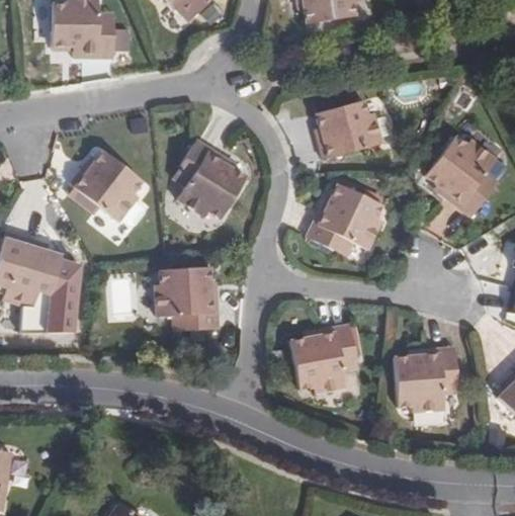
[(100,22),(100,13),(100,0),(67,0),(67,4),(54,4),(53,46),(75,46),(75,58),(116,57),(116,22),(100,22)]
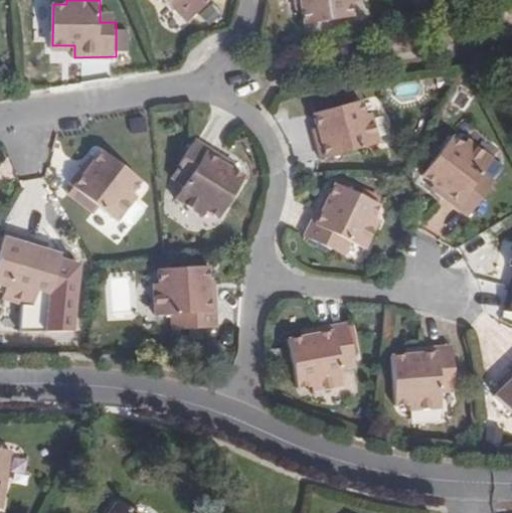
[(162,0),(167,0),(191,22),(211,0),(162,0)]
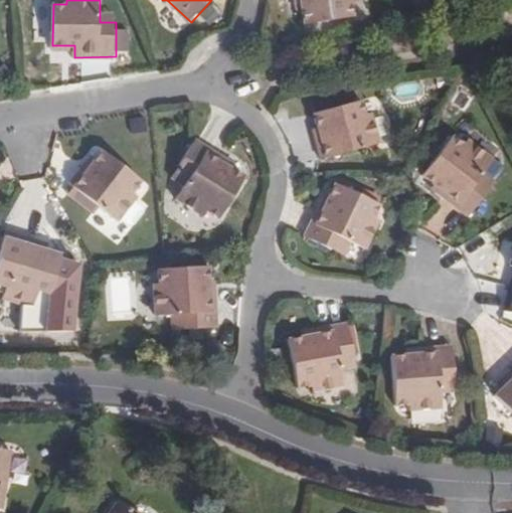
[(297,0),(297,2),(304,1),(305,9),(307,22),(356,14),(353,0),(297,0)]
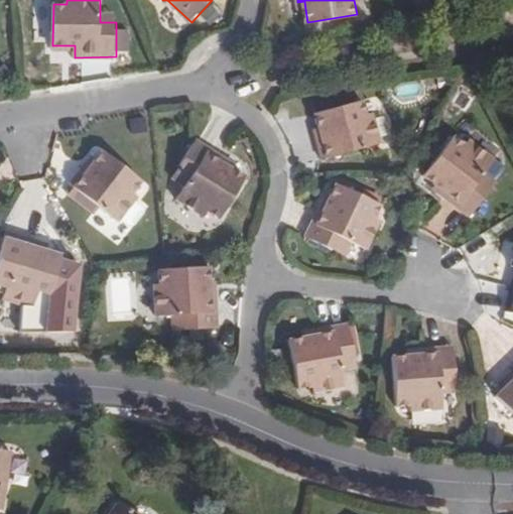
[(116,13),(100,13),(100,22),(116,22),(116,13)]
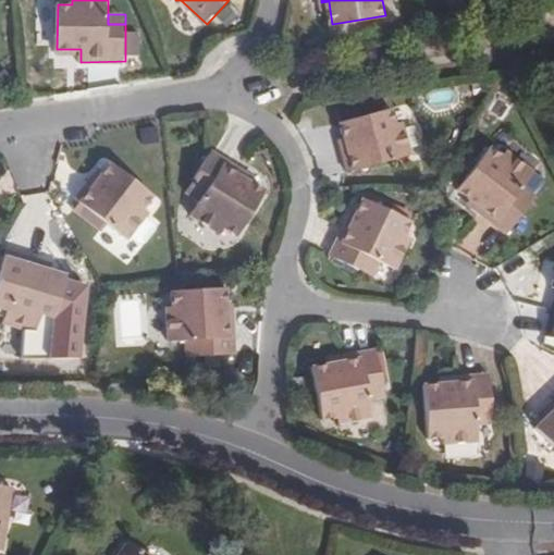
[(339,123),(343,137),(345,144),(340,145),(347,171),(411,155),(402,118),(394,119),(391,108),(360,116),(339,123)]
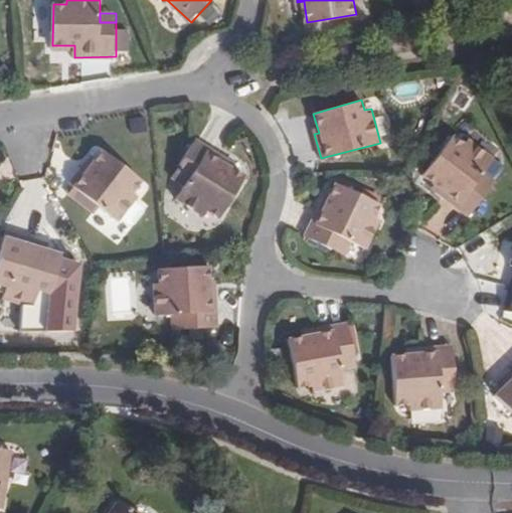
[(311,106),(313,114),(333,108),(331,101),(311,106)]
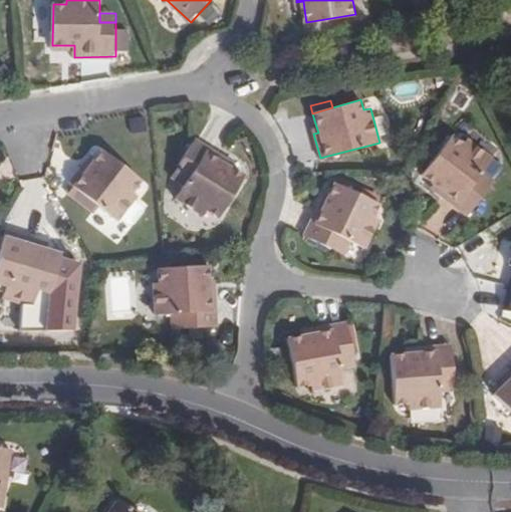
[(422,173),(432,181),(440,187),(437,192),(467,215),(495,179),(481,169),(490,155),(466,137),(462,141),(452,134),(422,173)]
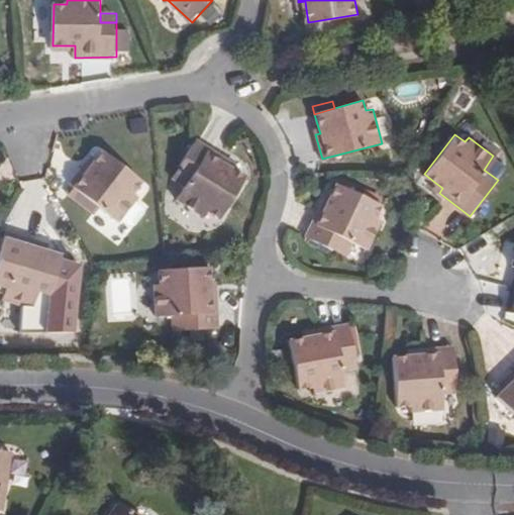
[(195,138),(179,165),(193,174),(185,185),(177,198),(204,215),(209,208),(220,216),(244,176),(225,164),(228,159),(195,138)]
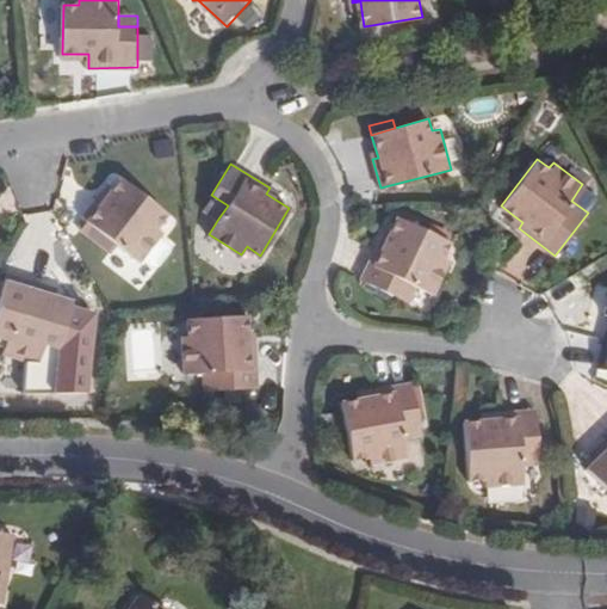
[(82,216),(140,262),(163,231),(158,226),(166,214),(119,177),(104,197),(100,194),(82,216)]
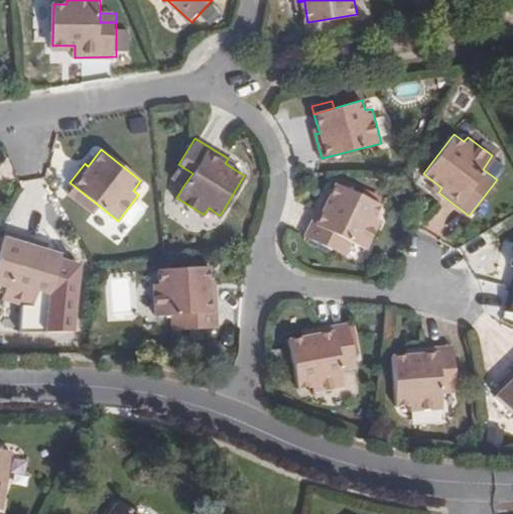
[(193,173),(178,164),(171,175),(184,184),(193,173)]
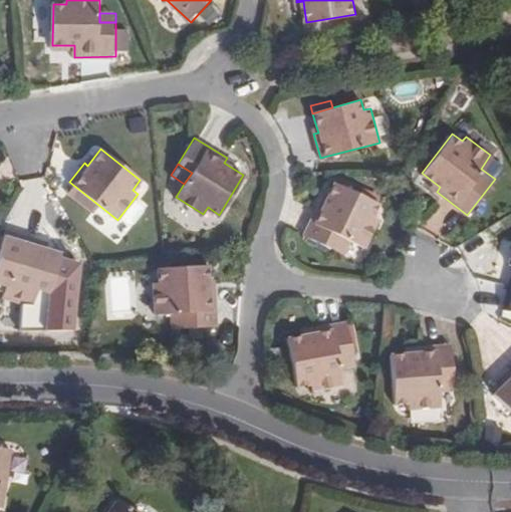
[(304,232),(331,246),(337,233),(349,239),(364,247),(379,218),(373,215),(380,203),(378,202),(363,194),(336,180),(329,194),(329,195),(332,197),(330,201),(322,197),(304,232)]
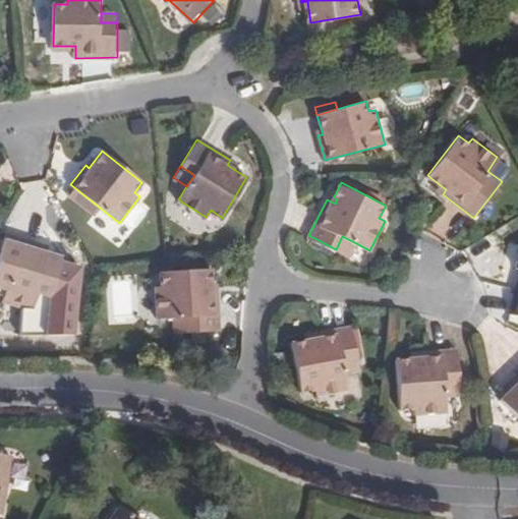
[(446,189),(438,183),(435,188),(443,194),(446,189)]
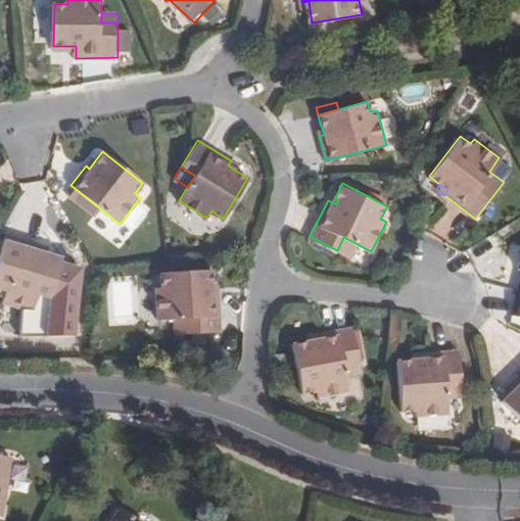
[(373,191),(370,197),(385,205),(388,199),(373,191)]
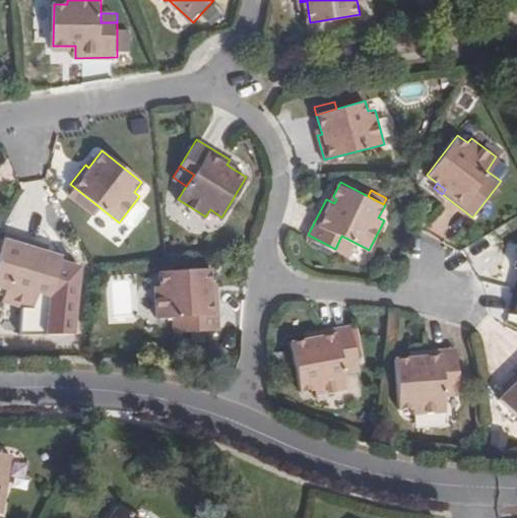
[(329,193),(326,199),(334,203),(336,199),(333,197),(333,196),(329,193)]
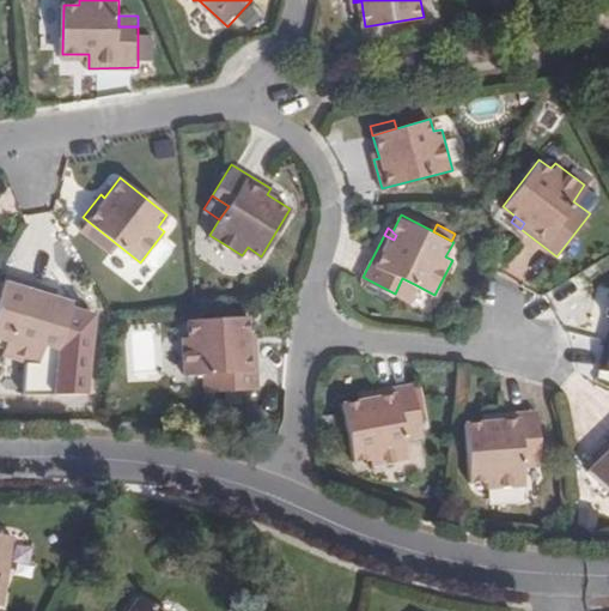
[(50,296),(53,288),(11,276),(0,309),(0,340),(10,344),(6,355),(43,368),(49,348),(61,351),(75,303),(59,297),(50,296)]
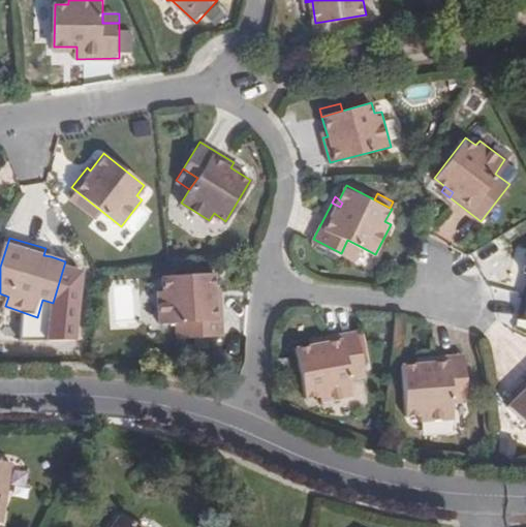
[(347,240),(341,253),(353,259),(360,246),(347,240)]
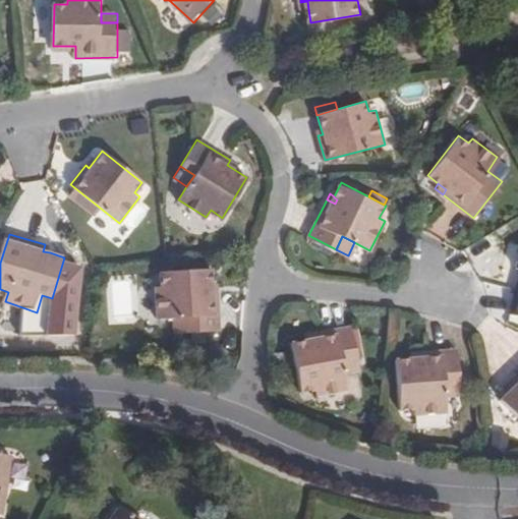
[(159,315),(175,314),(190,314),(191,331),(222,329),(219,288),(214,288),(212,269),(163,271),(164,286),(158,285),(159,315)]
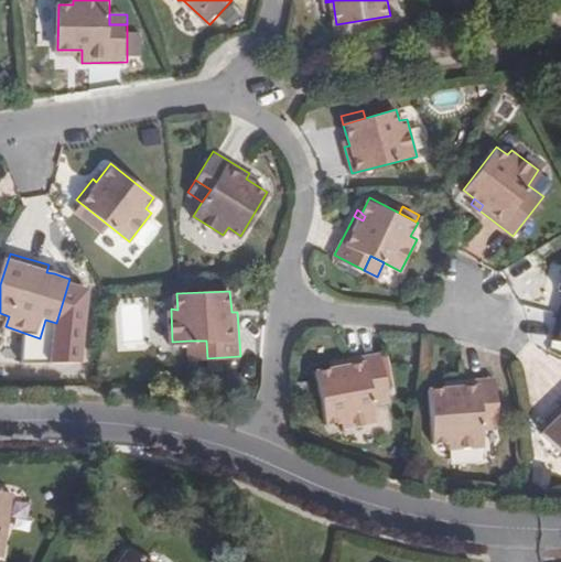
[(206,341),(190,341),(191,359),(207,358),(206,341)]
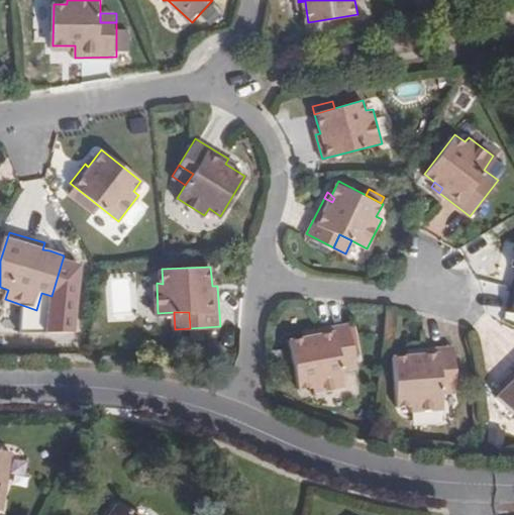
[(348,387),(346,373),(343,356),(356,354),(351,325),(311,332),(312,339),(306,340),(293,343),(302,390),(316,387),(317,393),(348,387)]
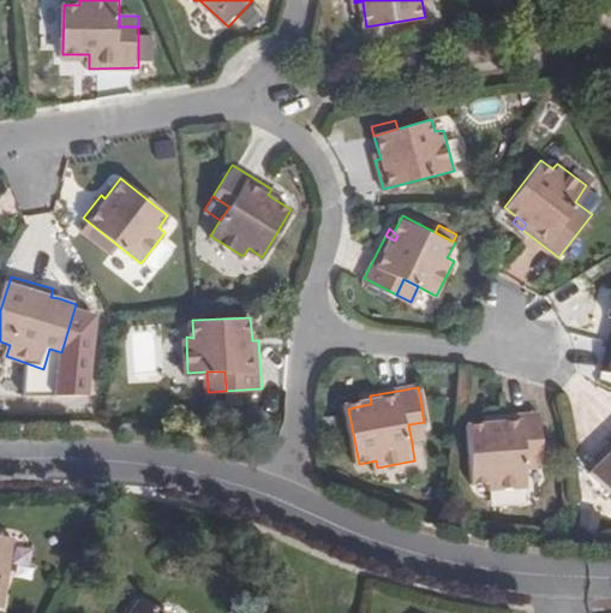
[(533,484),(529,465),(526,442),(543,440),(539,410),(492,416),(493,423),(485,424),(465,427),(474,487),(492,484),(493,491),(533,484)]
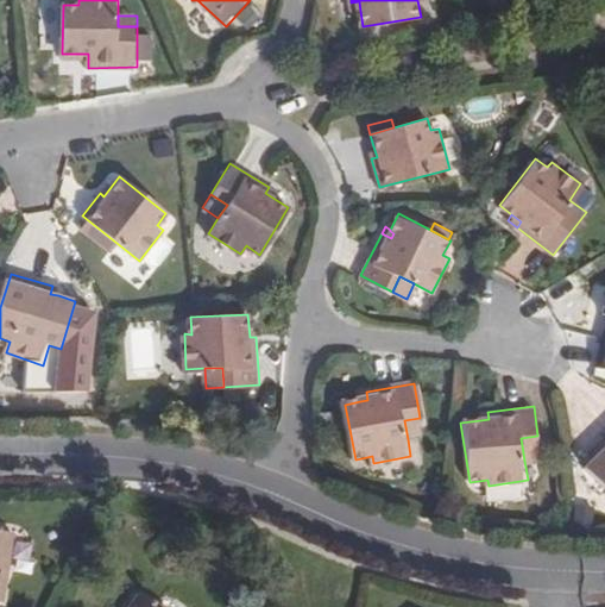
[(404,420),(408,439),(423,436),(420,418),(404,420)]
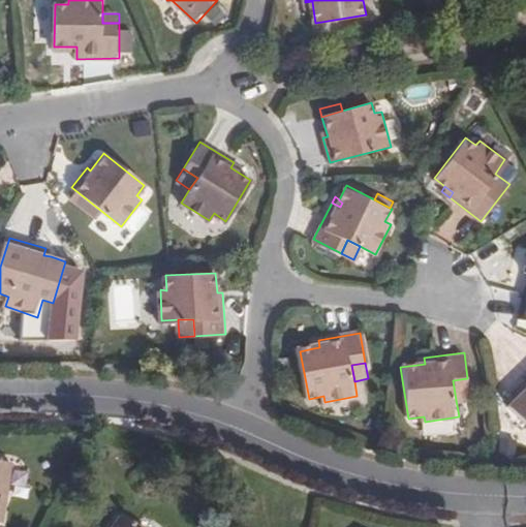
[(525,366),(512,379),(517,384),(511,390),(499,400),(525,428),(525,366)]
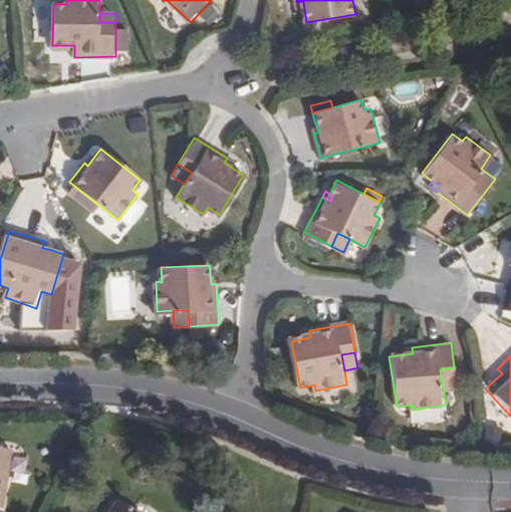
[(440,369),(443,389),(457,387),(454,367),(440,369)]
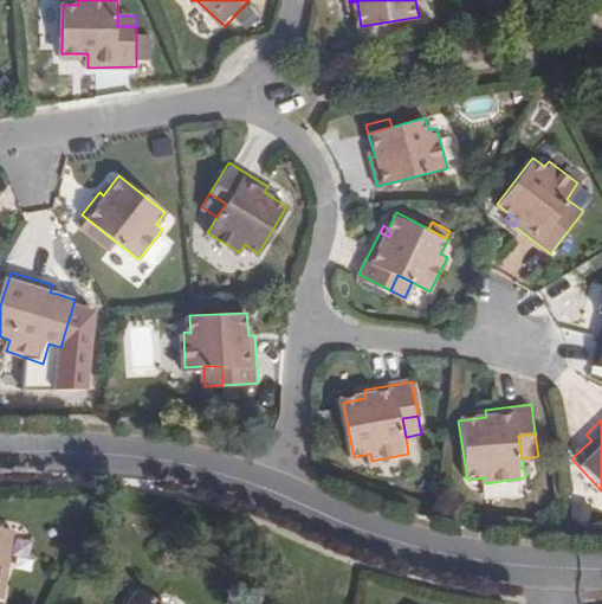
[(591,441),(586,435),(578,441),(584,447),(591,441)]
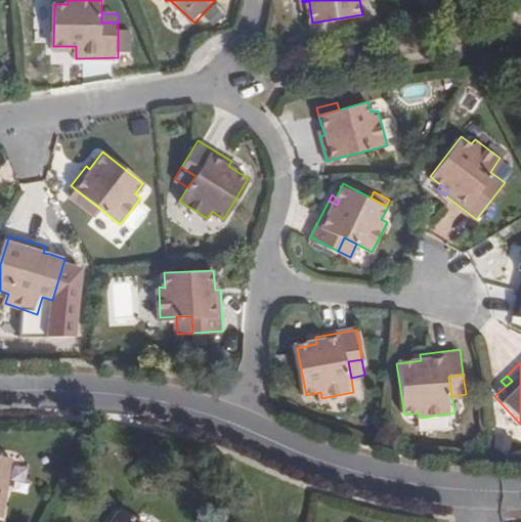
[(0,517),(3,518),(13,460),(0,457),(0,517)]
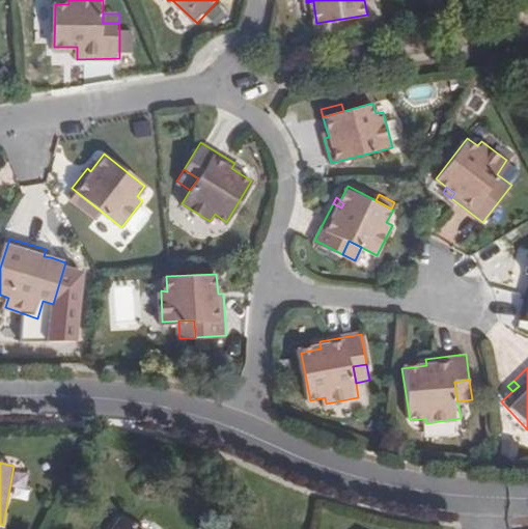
[(135,528),(122,519),(114,528),(135,528)]
